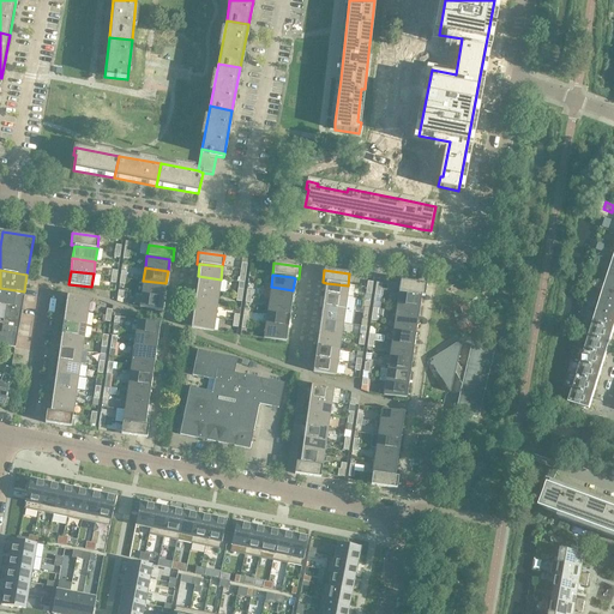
[(613,276),(608,275),(603,288),(613,290),(613,276)]
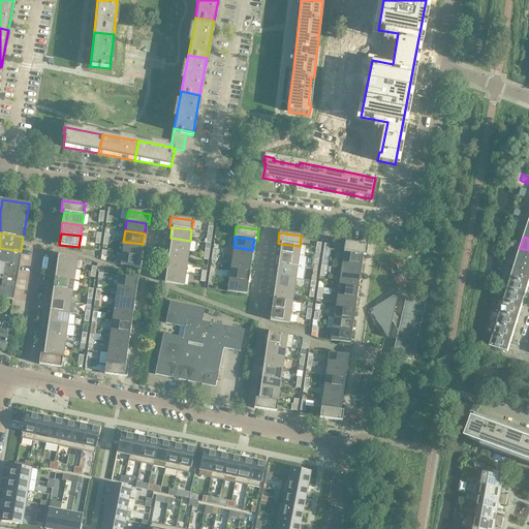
[(170,238),(168,248),(188,251),(190,241),(170,238)]
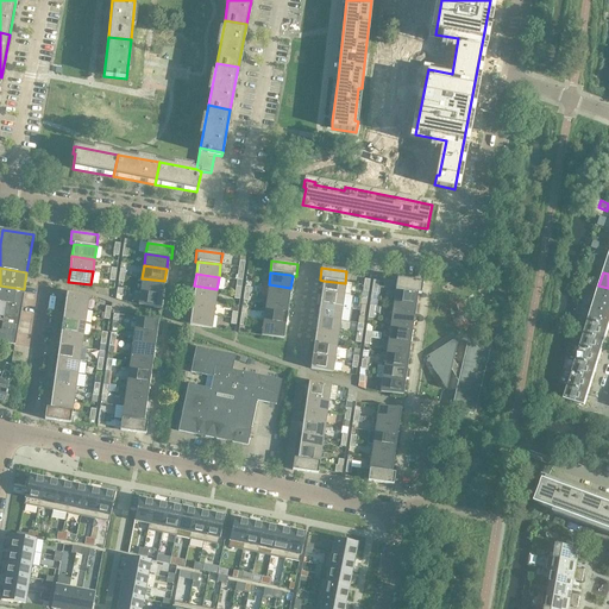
[(142,278),(140,292),(162,294),(164,281),(142,278)]
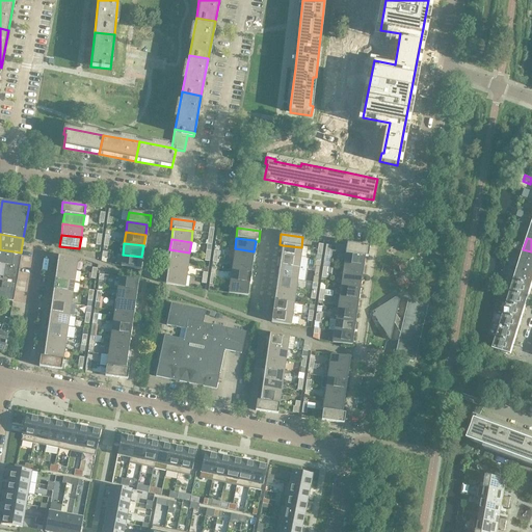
[(346,243),(345,254),(368,257),(369,246),(346,243)]
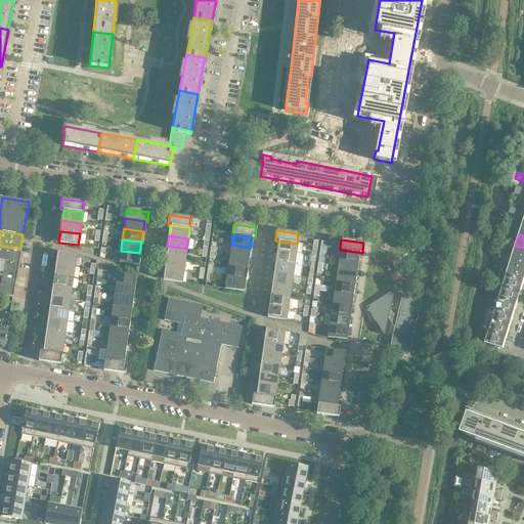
[(278,242),(277,252),(296,254),(297,244),(278,242)]
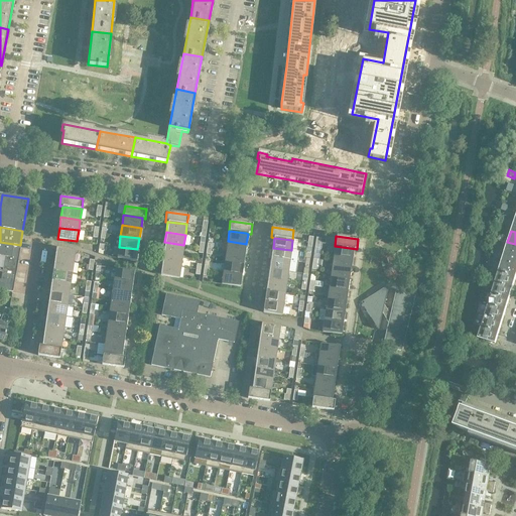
[(228,241),(226,251),(245,254),(246,244),(228,241)]
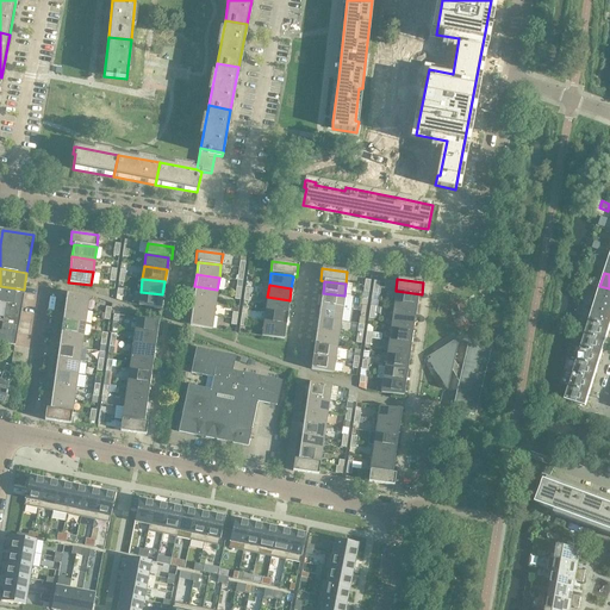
[(0,286),(0,304),(20,307),(24,290),(0,286)]
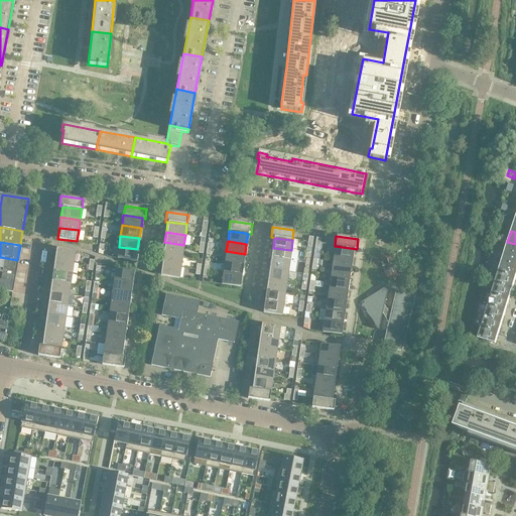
[(164,242),(163,253),(182,256),(183,245),(164,242)]
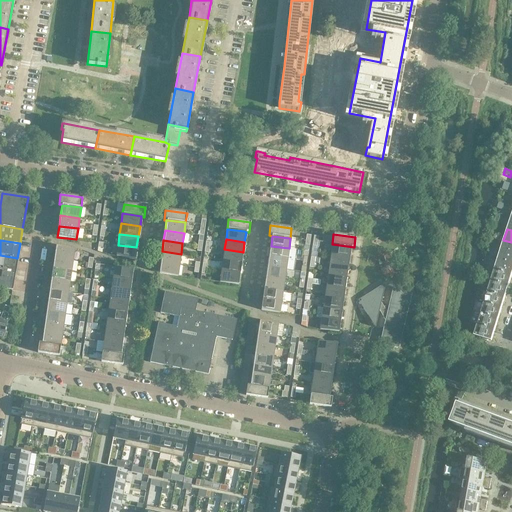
[(511,242),(503,240),(501,247),(511,250),(511,242)]
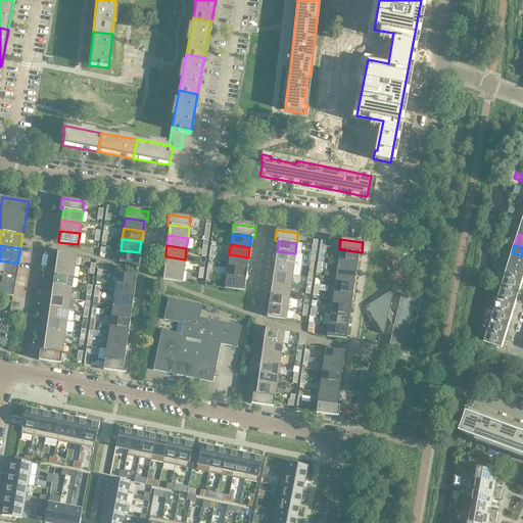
[(339,249),(338,259),(357,263),(358,252),(362,253),(362,252),(339,249)]
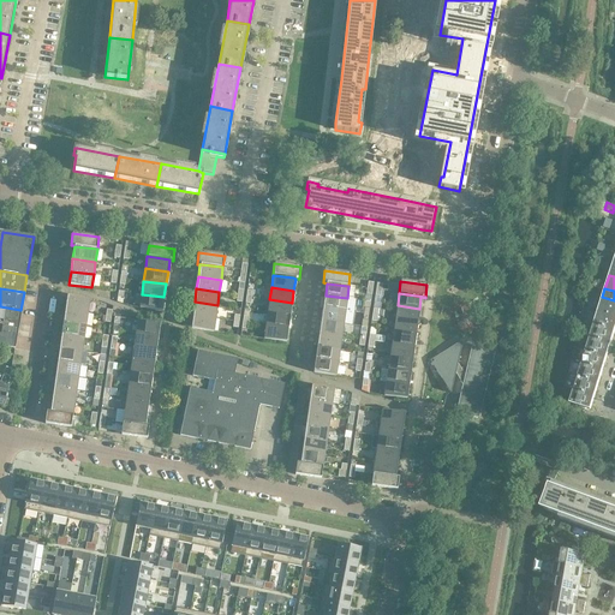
[(142,294),(139,308),(162,311),(163,297),(142,294)]
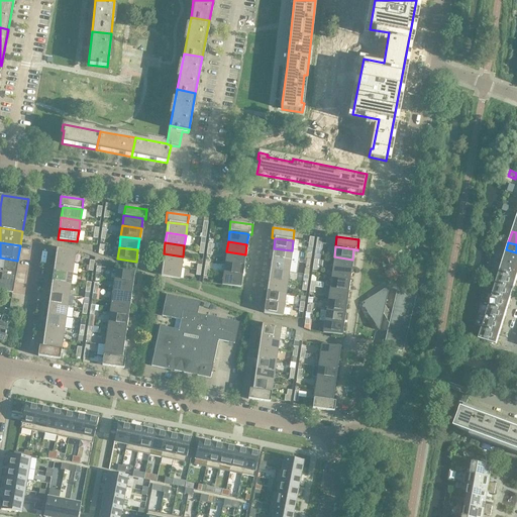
[(274,248),(272,259),(290,262),(292,250),(274,248)]
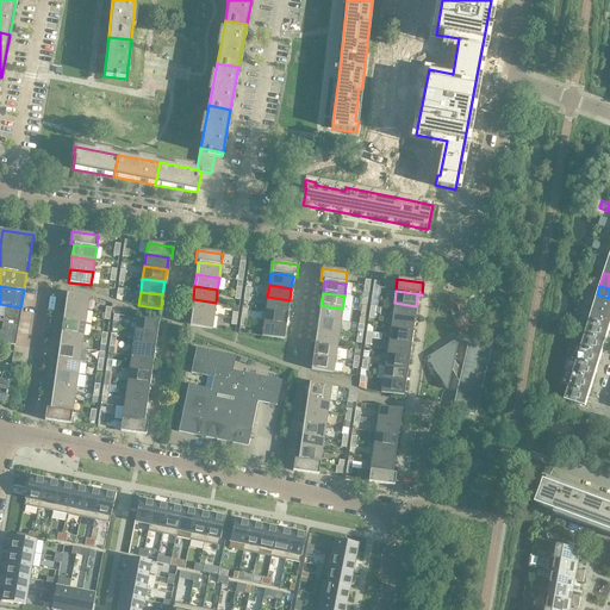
[(67,294),(64,307),(87,311),(88,297),(67,294)]
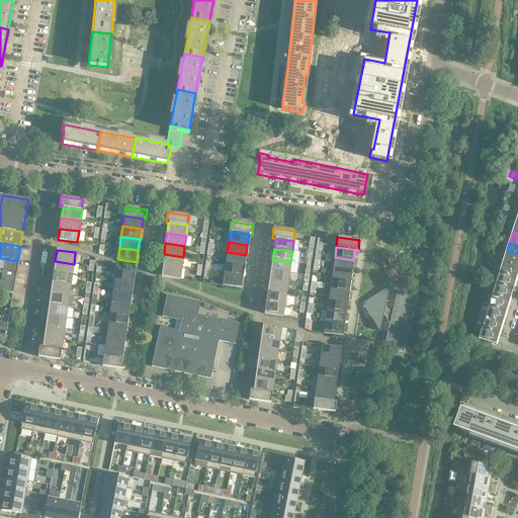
[(517,253),(507,250),(504,261),(517,265),(517,253)]
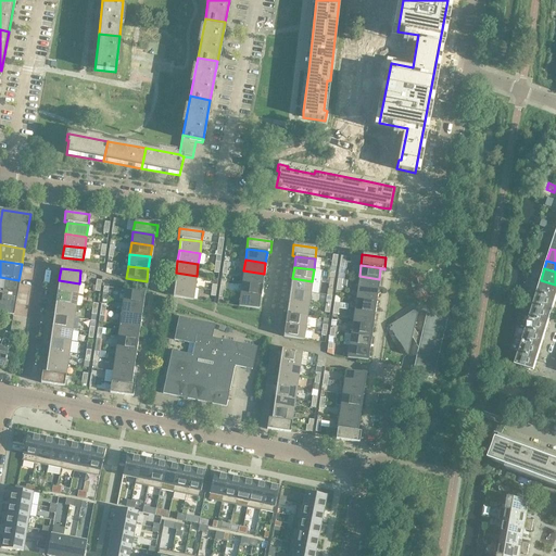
[(243,270),(241,282),(262,286),(264,274),(243,270)]
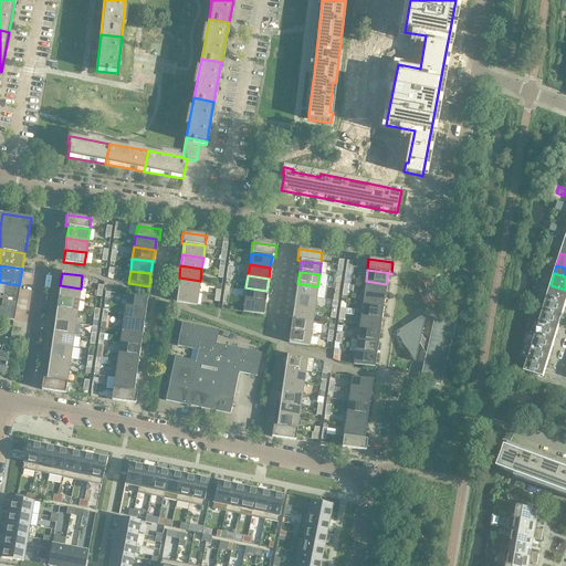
[(179,278),(177,290),(198,293),(200,281),(179,278)]
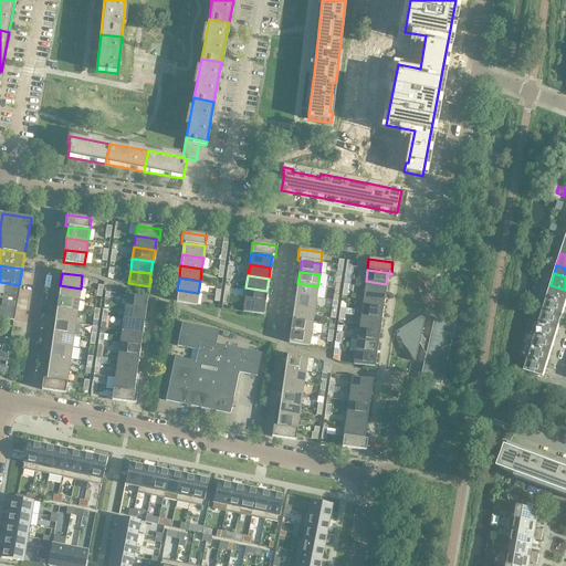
[(342,290),(347,291),(350,291),(352,285),(348,284),(348,279),(344,278),(342,290)]
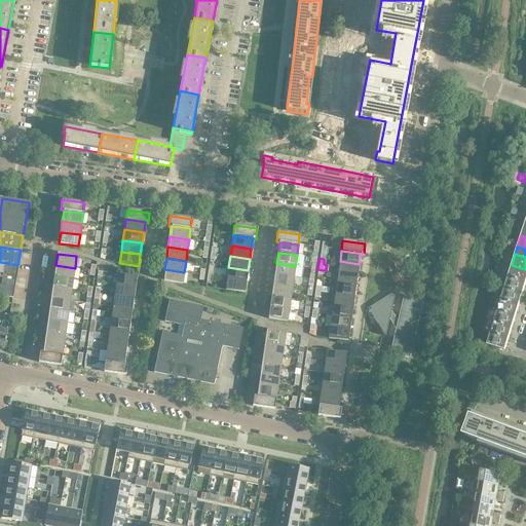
[(340,261),(338,272),(357,275),(359,264),(340,261)]
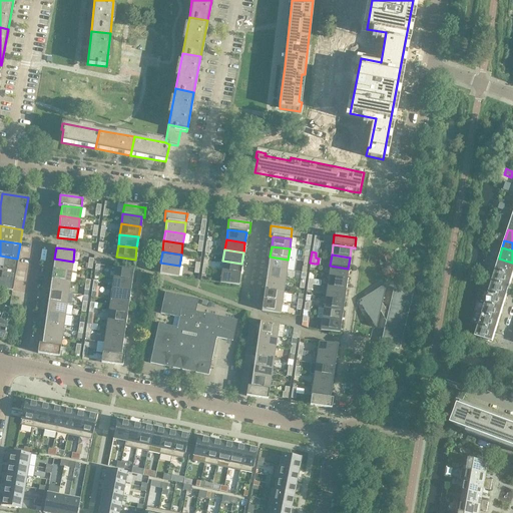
[(0,255),(0,272),(15,275),(17,259),(0,255)]
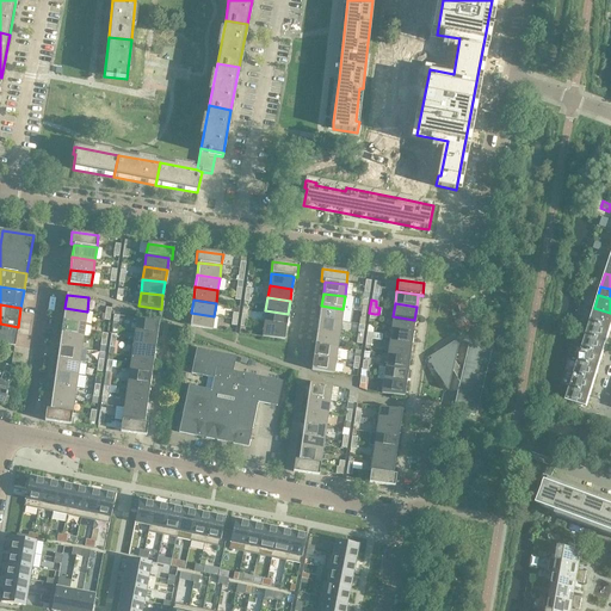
[(321,306),(319,318),(341,321),(343,309),(321,306)]
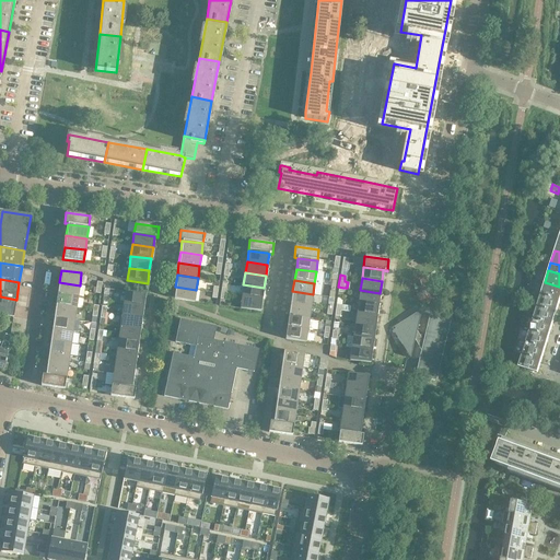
[(59,282),(57,294),(78,296),(80,286),(59,282)]
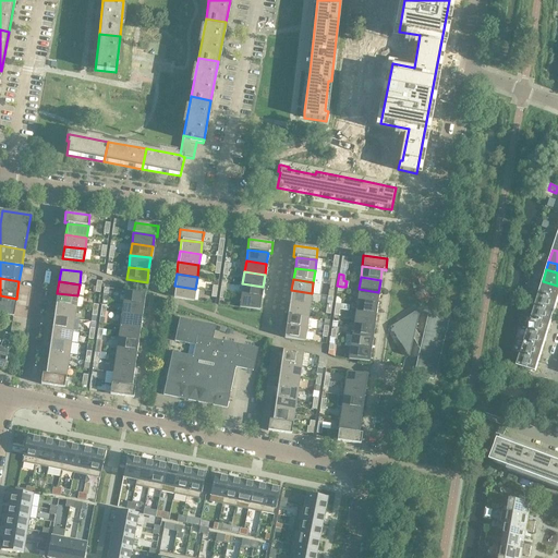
[(557,286),(543,281),(538,293),(557,299),(557,298),(557,286)]
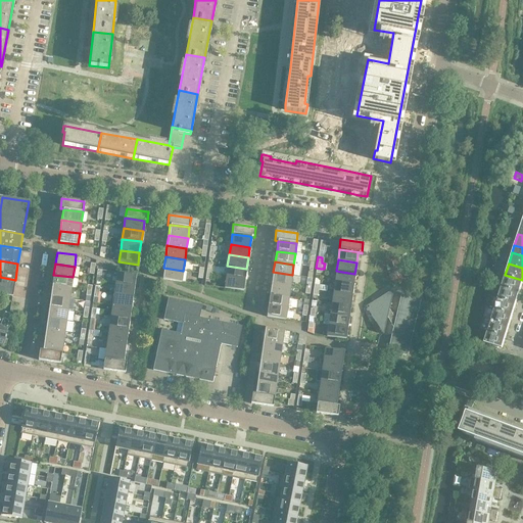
[(227,266),(226,277),(245,280),(246,269),(227,266)]
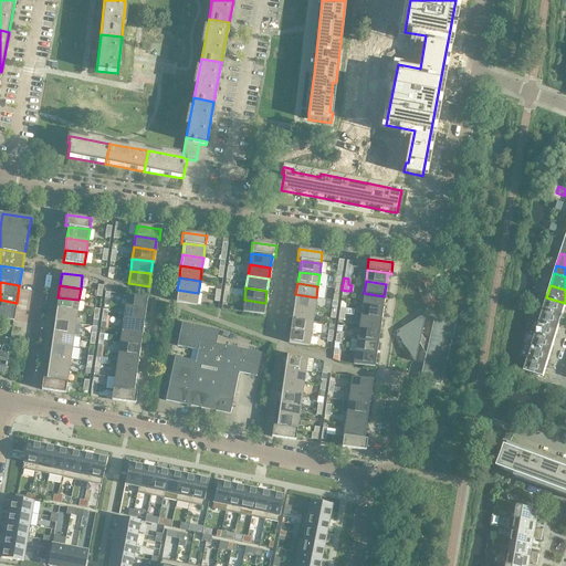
[(177,290),(175,302),(176,302),(196,305),(198,293),(177,290)]
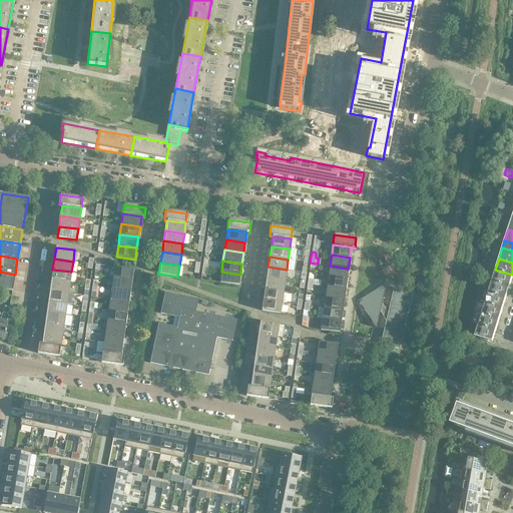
[(330,266),(329,276),(347,279),(348,269),(330,266)]
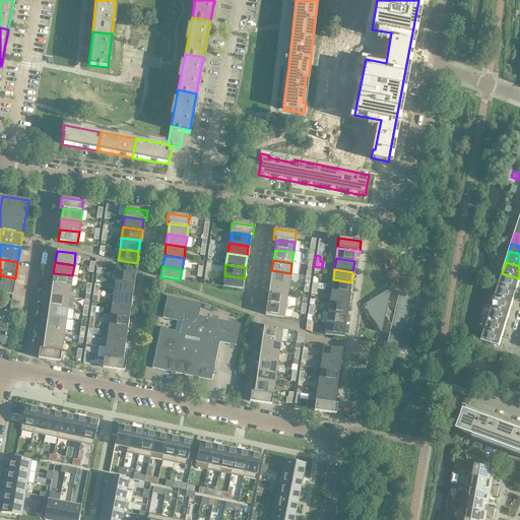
[(116,270),(115,281),(134,284),(135,273),(116,270)]
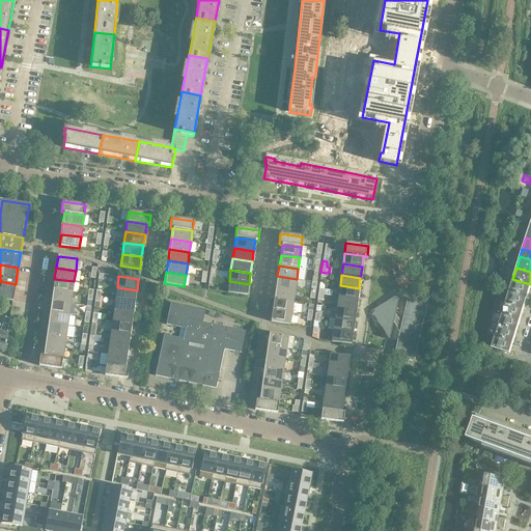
[(277,276),(276,288),(295,291),(297,279),(277,276)]
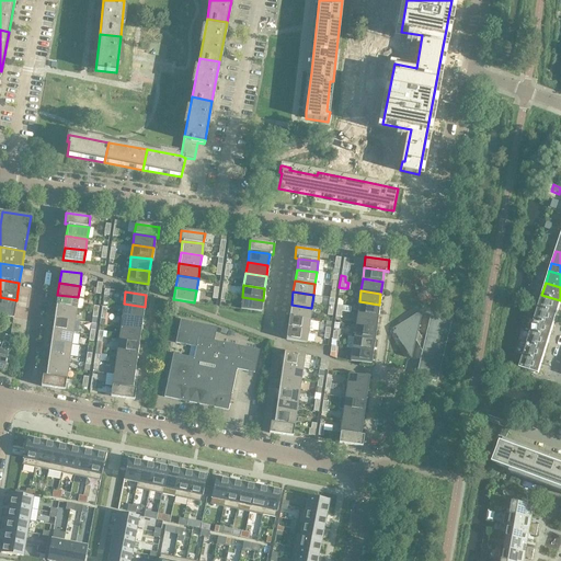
[(57,295),(56,307),(77,309),(78,297),(57,295)]
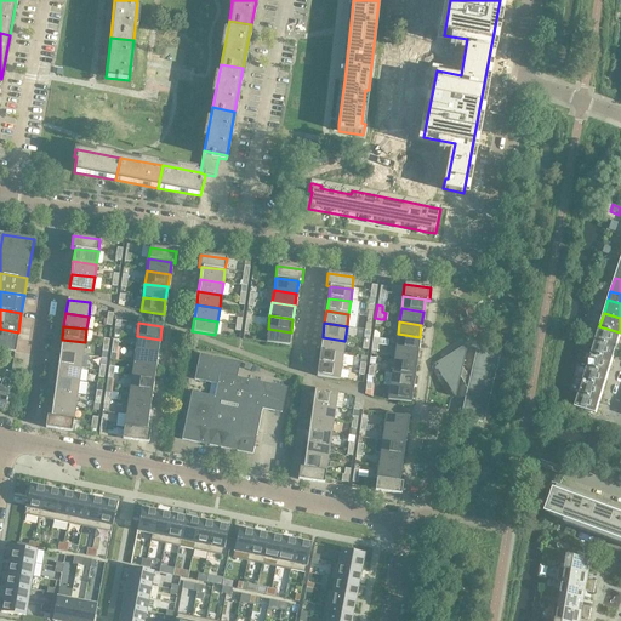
[(599,326),(596,340),(616,346),(620,332),(599,326)]
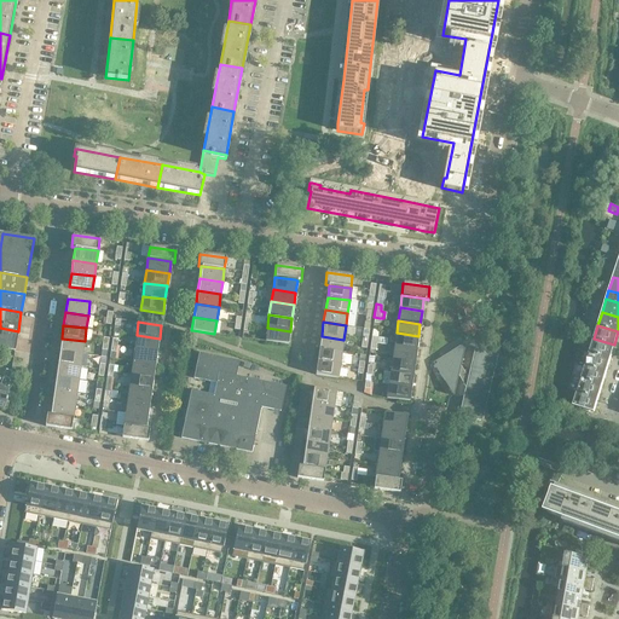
[(0,328),(0,347),(15,351),(18,331),(0,328)]
